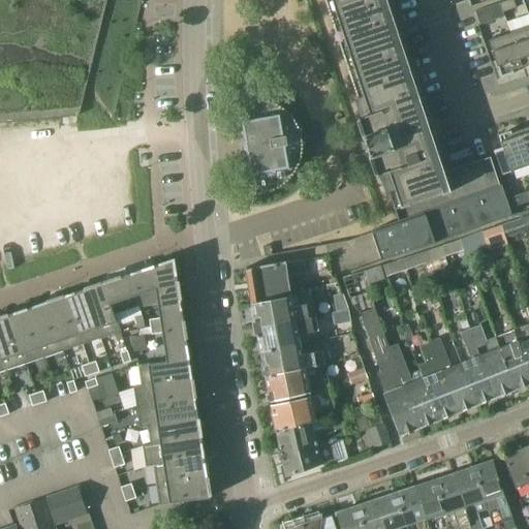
[(325,0),(358,97),(355,98),(362,117),(360,118),(366,138),(367,138),(367,141),(372,153),(372,155),(378,176),(380,175),(387,193),(390,193),(399,221),(372,230),(373,232),(376,242),(382,259),(510,216),(509,215),(511,215),(502,185),(500,185),(491,157),(445,173),(439,152),(437,153),(438,155),(433,157),(425,135),(421,122),(380,0),(325,0)]
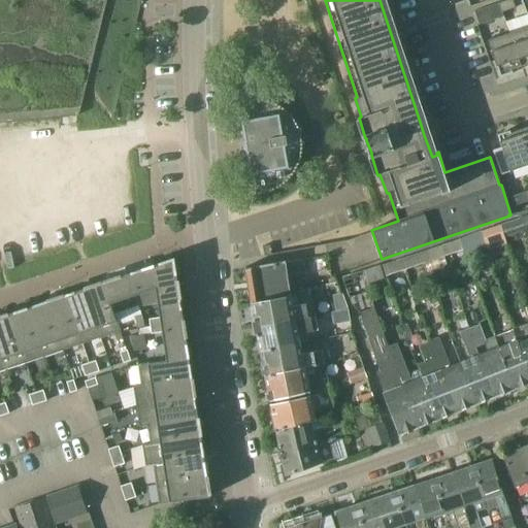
[(516,8),(513,0),(507,0),(499,3),(502,12),(516,8)]
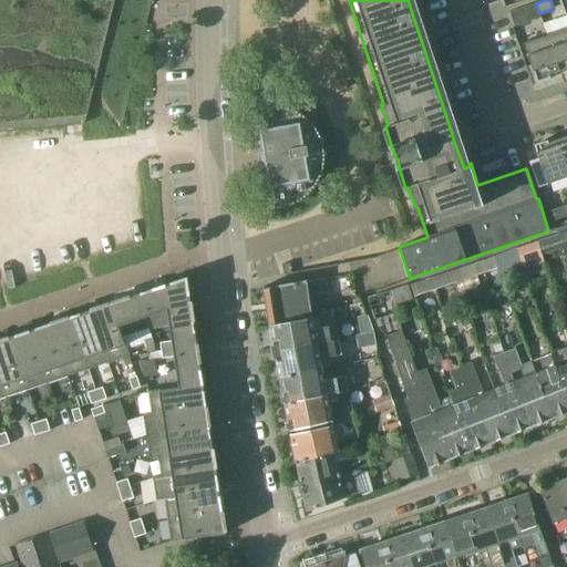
[(514,27),(540,18),(539,13),(536,3),(523,8),(509,12),(514,27)]
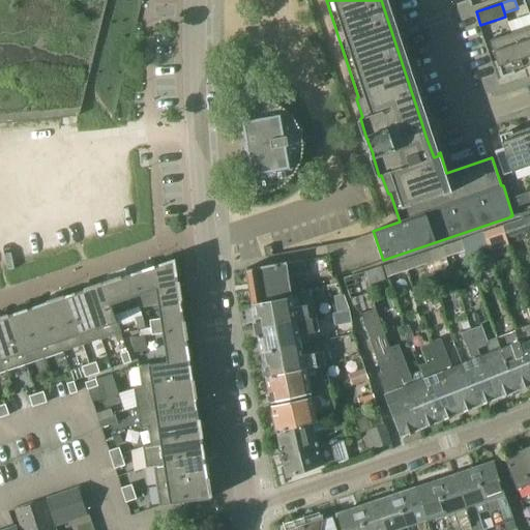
[(529,27),(512,33),(524,67),(529,65),(529,27)]
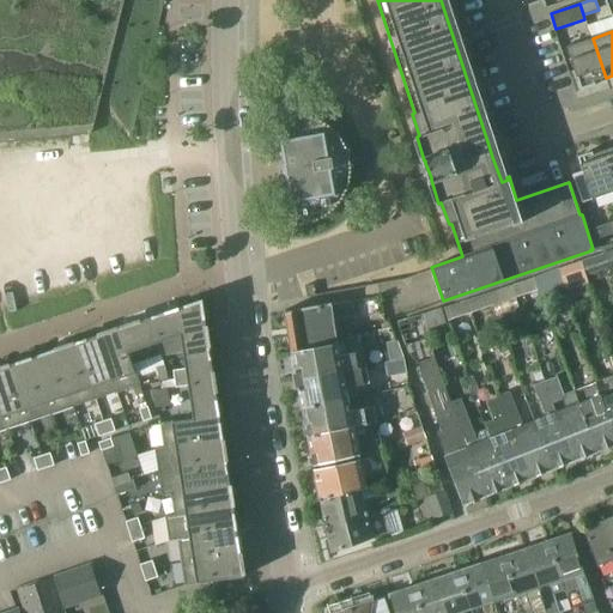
[(596,85),(595,82),(606,78),(593,38),(566,47),(581,90),(596,85)]
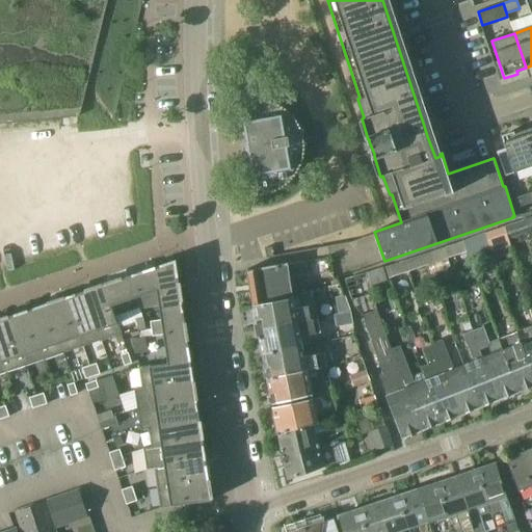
[(257,118),(243,121),(254,177),(255,176),(258,192),(258,194),(268,193),(278,189),(288,183),(296,175),(301,165),(303,161),(304,152),(306,142),(303,134),(300,126),(295,117),(292,114),(285,107),(275,103),(266,100),(256,99),(256,101),(257,118)]
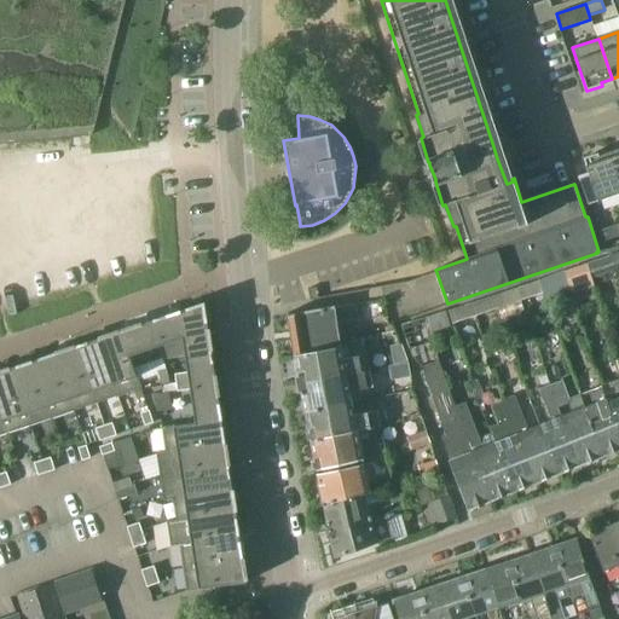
[(589,172),(599,201),(618,194),(618,178),(611,152),(600,156),(599,154),(584,158),(589,172)]
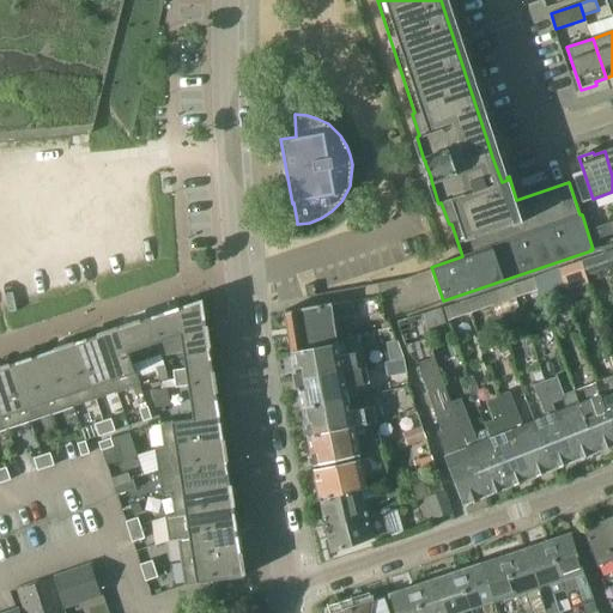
[(583,170),(572,174),(572,175),(582,202),(583,202),(593,199),(583,170)]
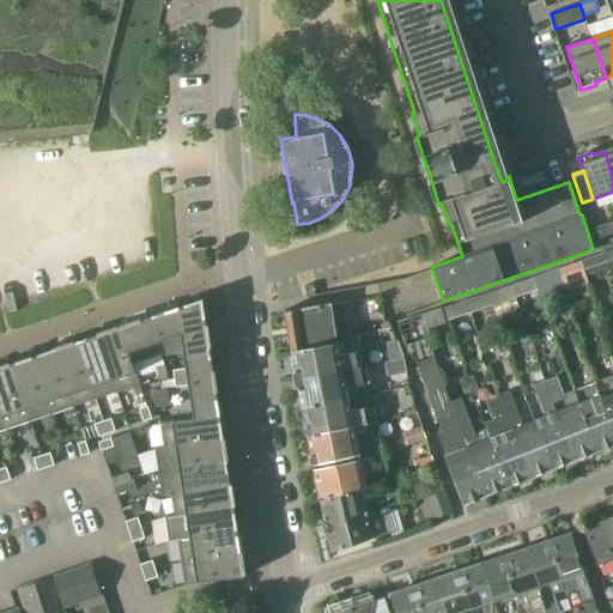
[(612,243),(602,247),(600,248),(602,254),(605,253),(610,268),(612,266),(612,243)]
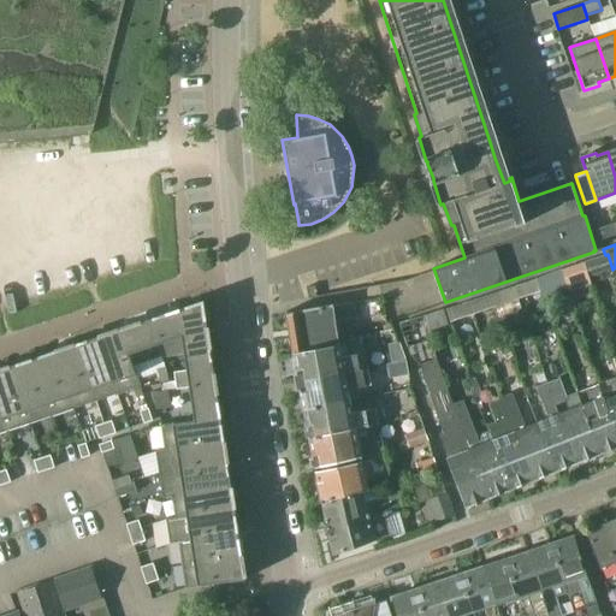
[(594,259),(584,262),(588,277),(597,274),(612,270),(608,254),(605,255),(594,259)]
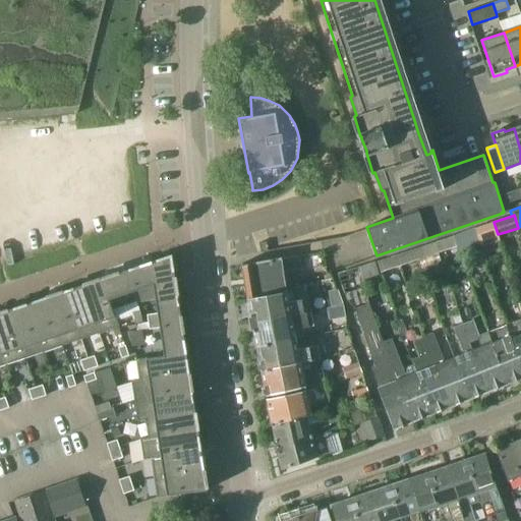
[(494,222),(474,229),(478,240),(498,234),(494,222)]
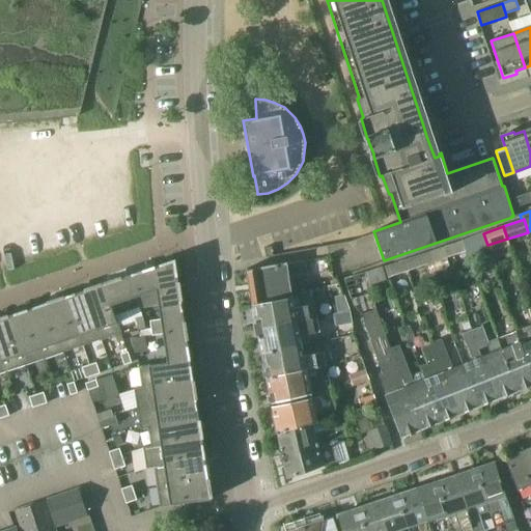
[(483,233),(462,241),(466,252),(469,262),(484,258),(481,247),(487,245),(483,233)]
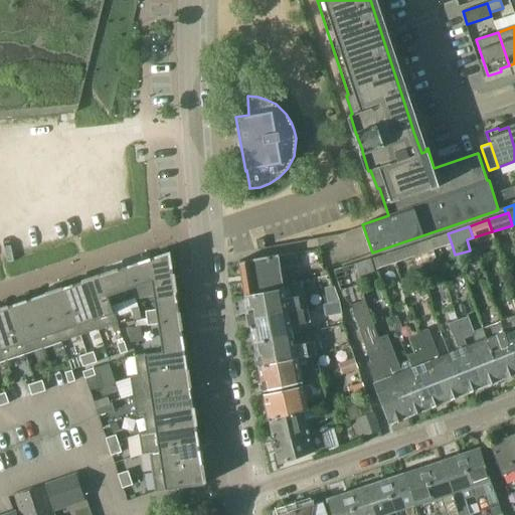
[(448,233),(430,239),(434,250),(452,244),(448,233)]
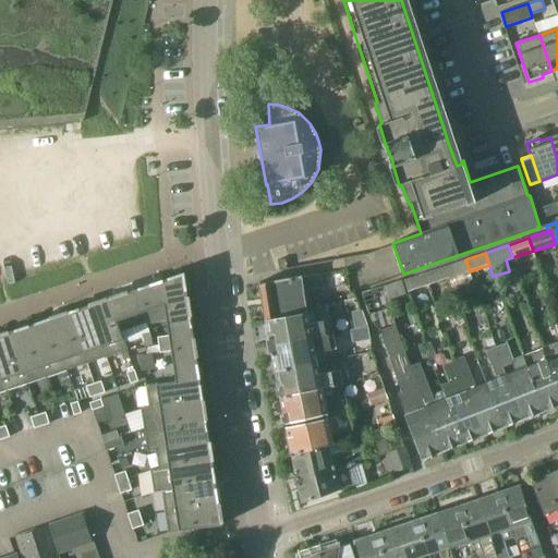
[(465,259),(445,267),(449,278),(470,271),(465,259)]
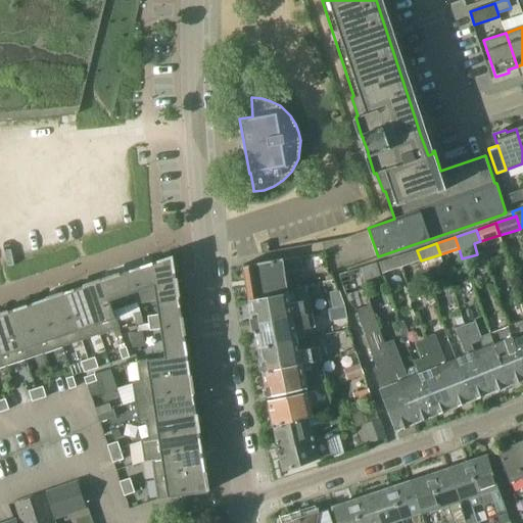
[(417,250),(397,256),(401,268),(421,260),(417,250)]
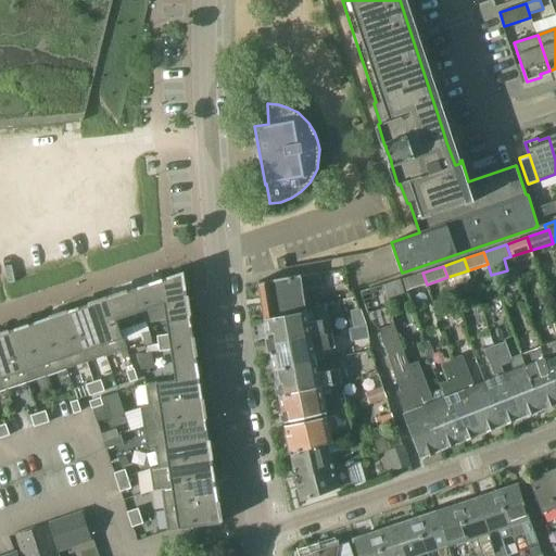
[(184,273),(163,280),(166,304),(165,305),(168,329),(192,326),(184,273)]
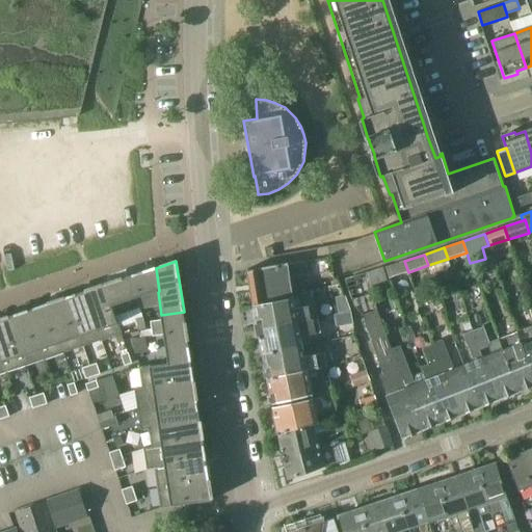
[(289,263),(247,270),(250,286),(289,278),(308,275),(306,261),(289,264),(289,263)]
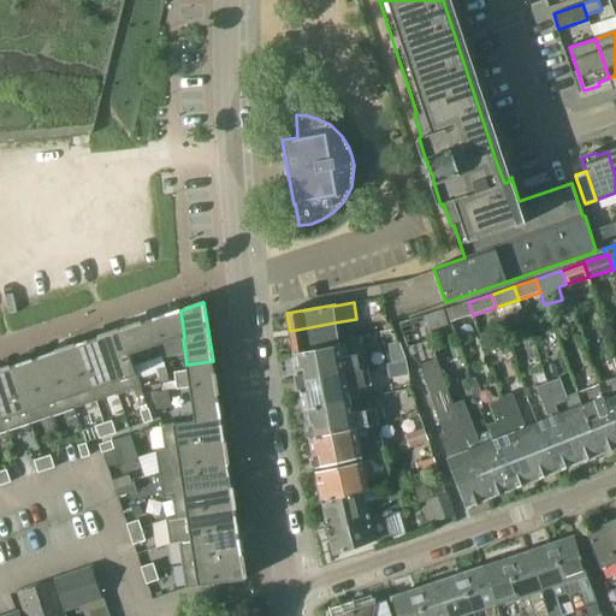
[(468,302),(446,309),(450,323),(473,315),(468,302)]
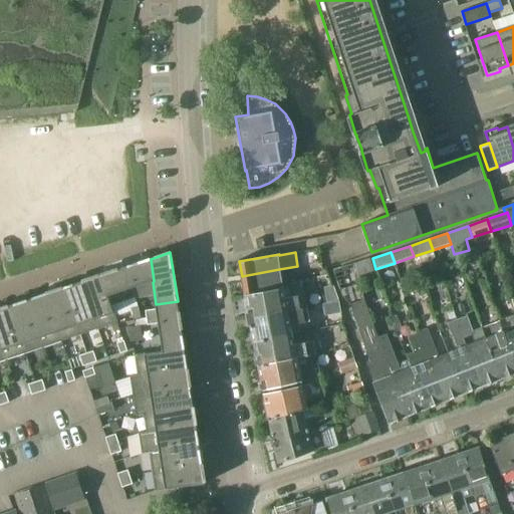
[(138,263),(101,276),(111,306),(112,305),(137,298),(133,288),(153,282),(154,281),(151,259),(138,263)]
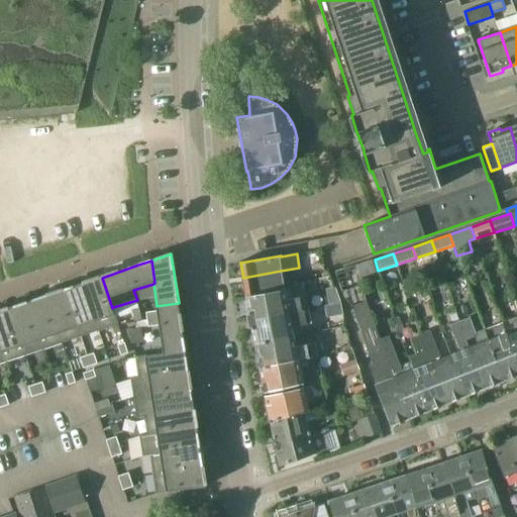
[(355,266),(359,279),(371,275),(376,273),(372,261),(355,266)]
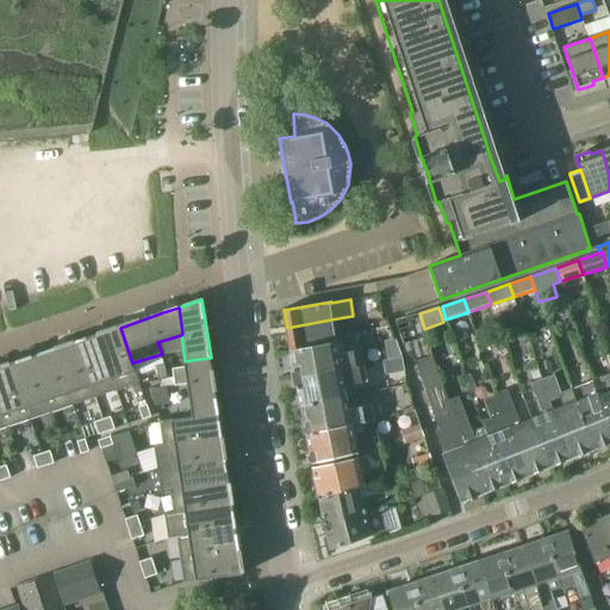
[(331,319),(287,328),(291,352),(336,343),(331,319)]
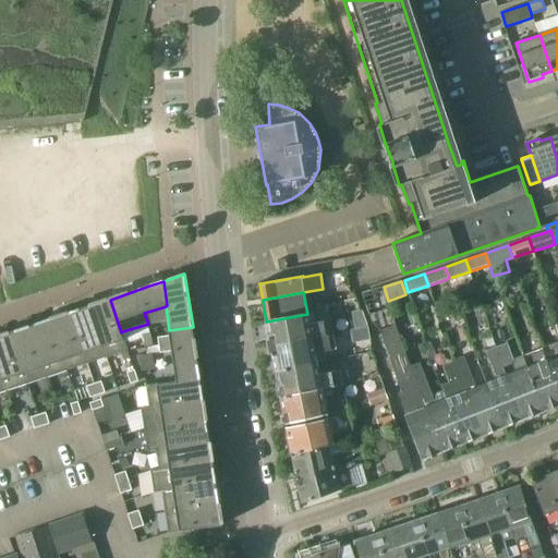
[(110,300),(91,306),(108,358),(128,351),(121,332),(110,300)]
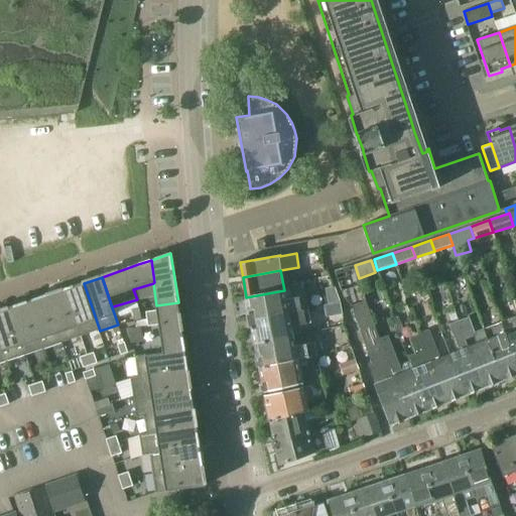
[(84,283),(65,289),(81,337),(100,331),(84,283)]
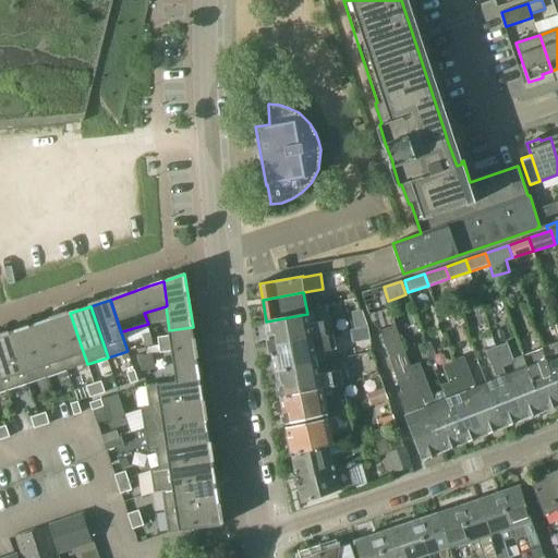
[(307,314),(266,322),(270,346),(352,329),(351,323),(331,327),(330,319),(322,322),(319,308),(307,314)]
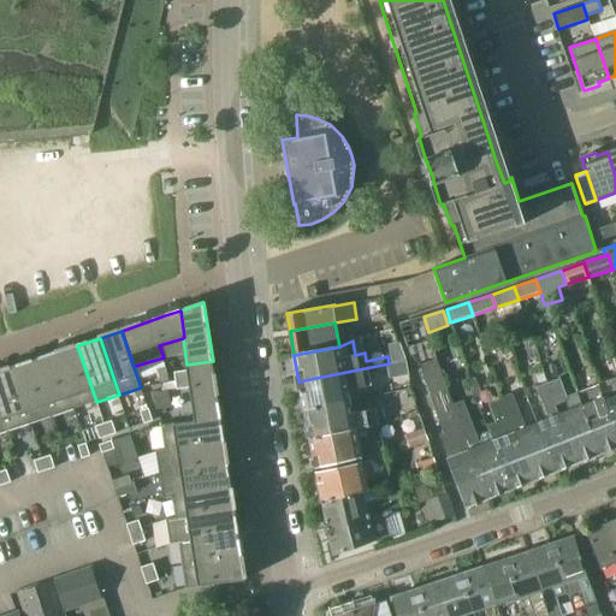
[(77,345),(55,353),(75,409),(96,402),(77,345)]
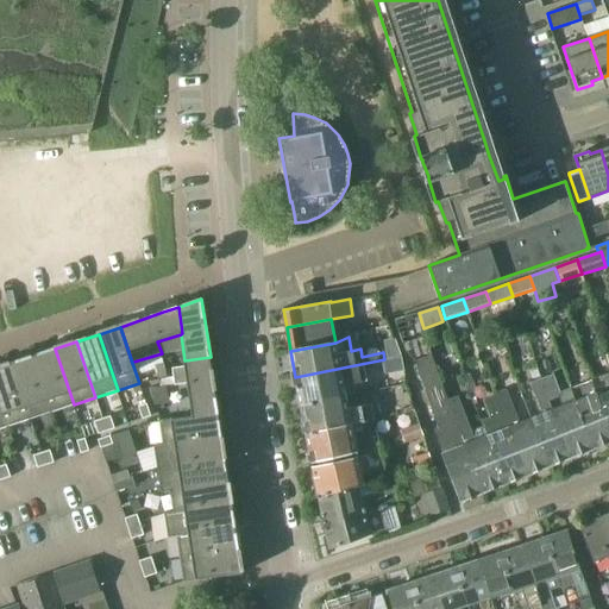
[(39,353),(33,356),(52,412),(74,405),(55,349),(39,353)]
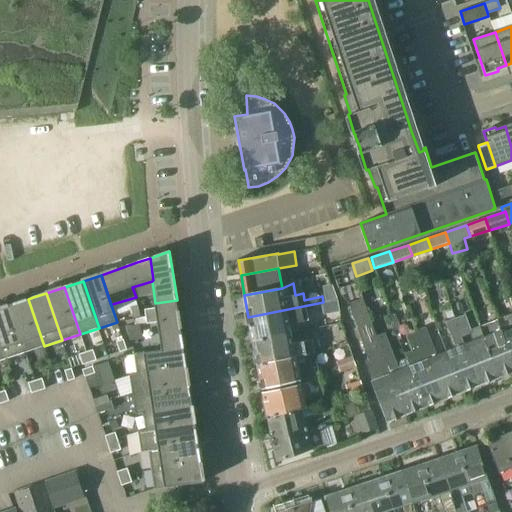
[(28,299),(10,305),(26,353),(44,346),(28,299)]
